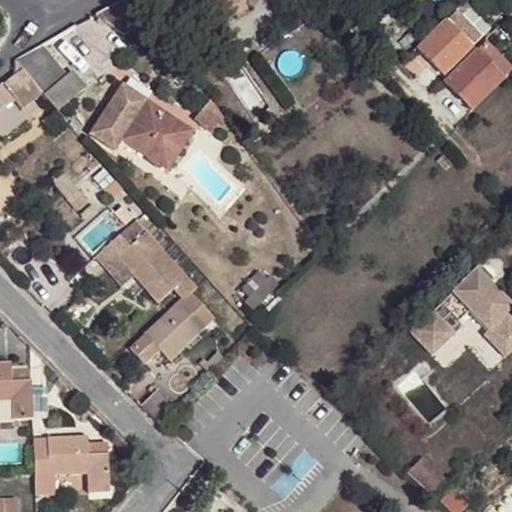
[(124,0),(119,0),(94,14),(112,36),(137,23),(133,16),(124,0)]
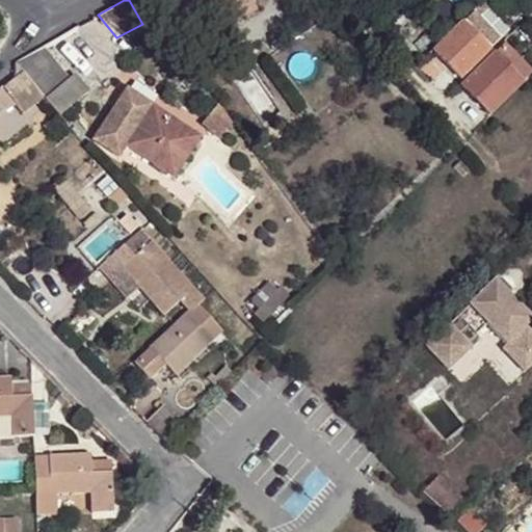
[(204,0),(189,0),(194,10),(207,4),(204,0)]
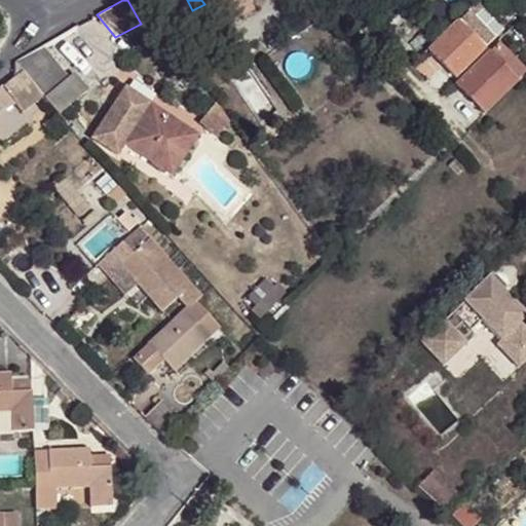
[(201,0),(204,4),(209,12),(232,0),(201,0)]
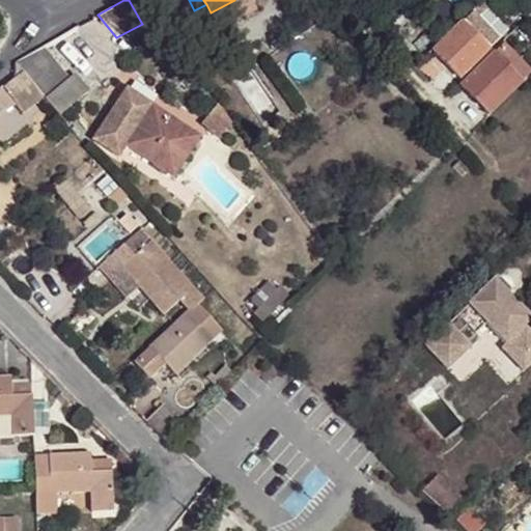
[(477,16),(468,25),(490,46),(498,38),(477,16)]
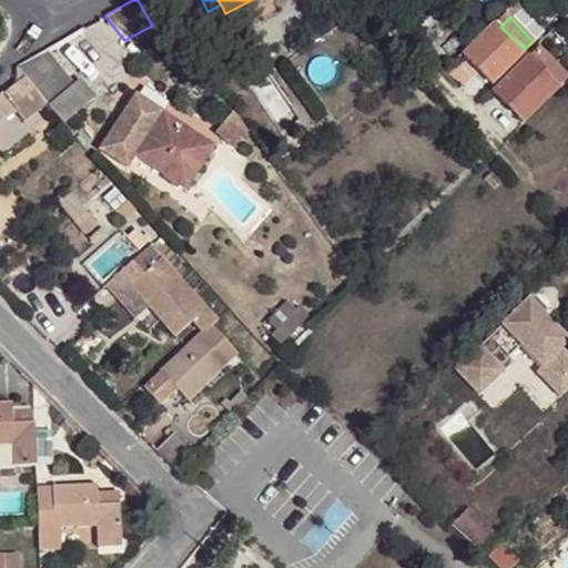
[(524,49),(500,27),(498,23),(467,53),(493,79),(524,49)]
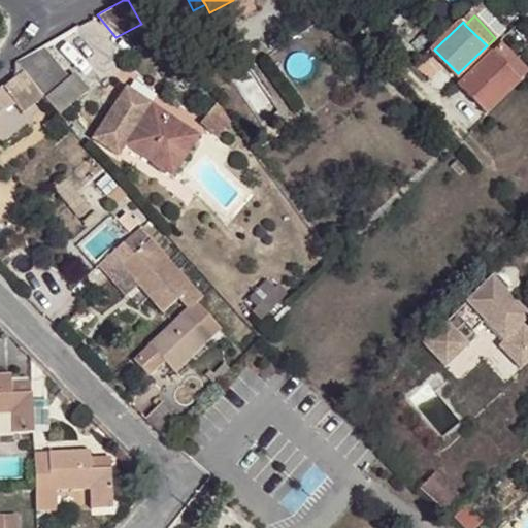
[(59,33),(42,42),(66,75),(81,63),(59,33)]
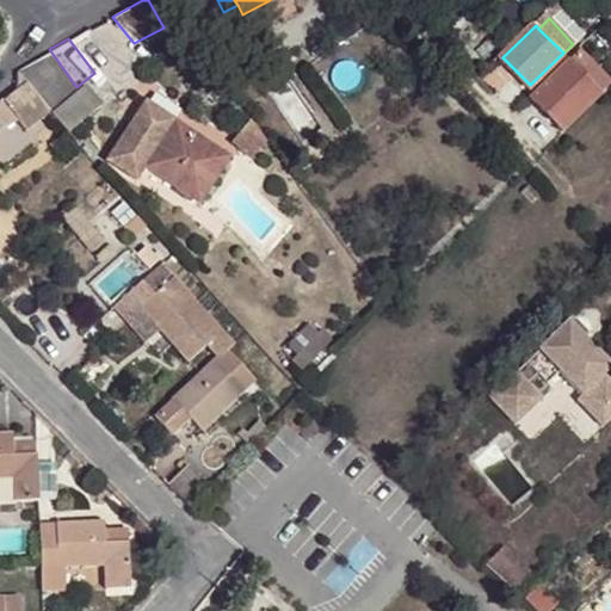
[(0,91),(0,125),(12,116),(22,129),(76,87),(49,49),(11,68),(4,88),(0,91)]
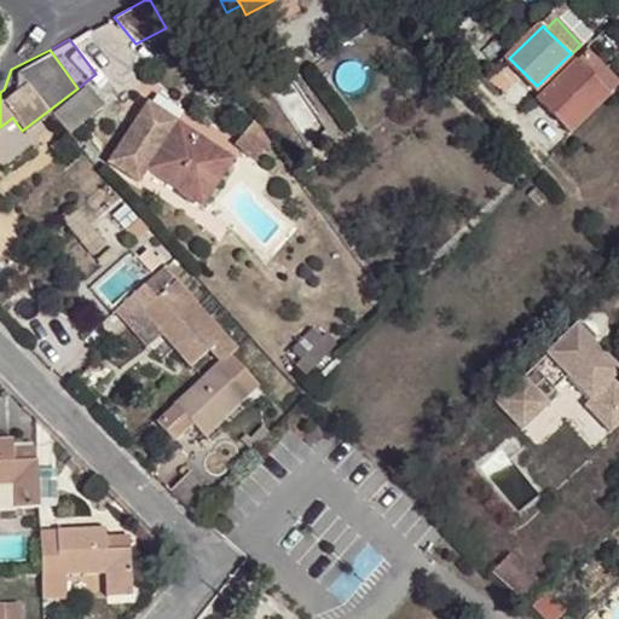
[(586,53),(577,62),(605,91),(614,85),(586,53)]
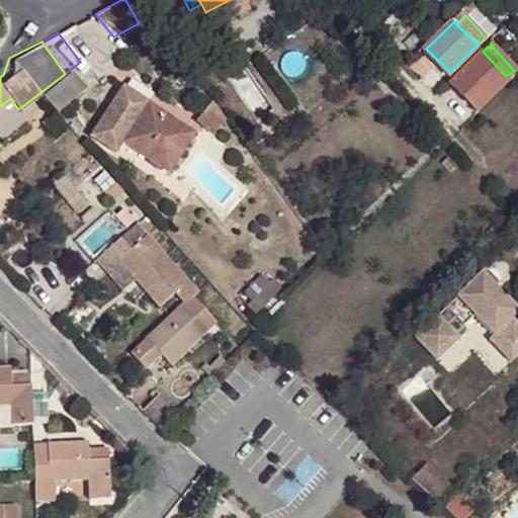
[(397,46),(394,50),(406,63),(410,60),(397,46)]
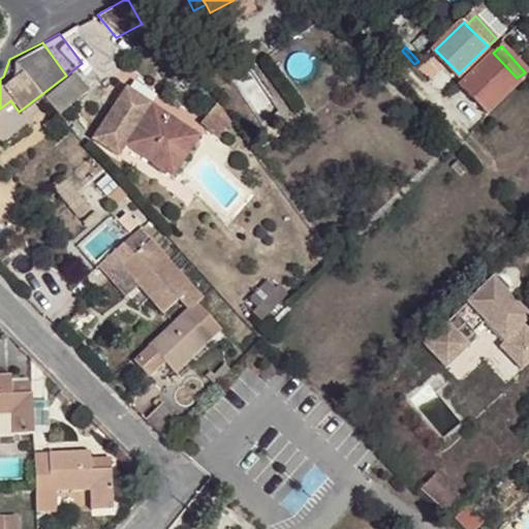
[(517,78),(493,53),(460,85),(487,112),(520,80),(517,78)]
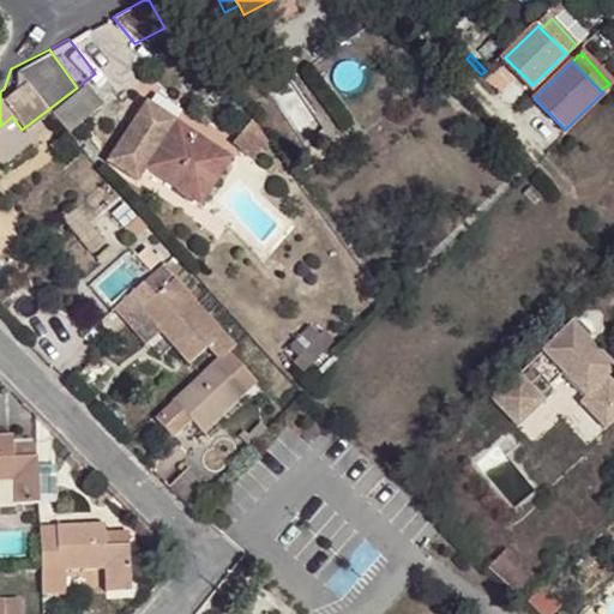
[(190,199),(221,151),(146,103),(106,166),(137,186),(146,172),(190,199)]
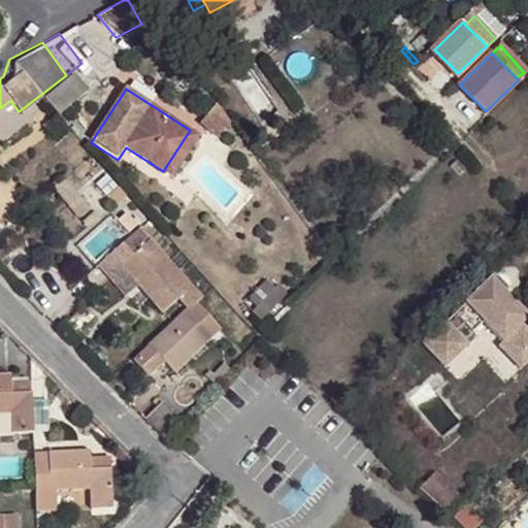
[(190,130),(163,171),(172,177),(199,135),(190,130)]
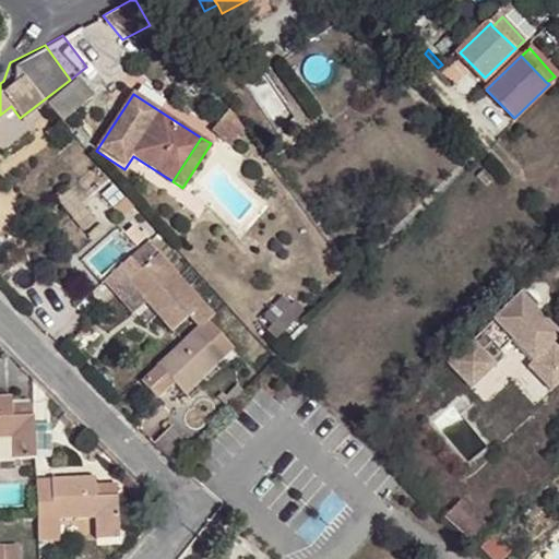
[(68,185),(66,186),(55,194),(78,225),(92,213),(73,191),(68,185)]
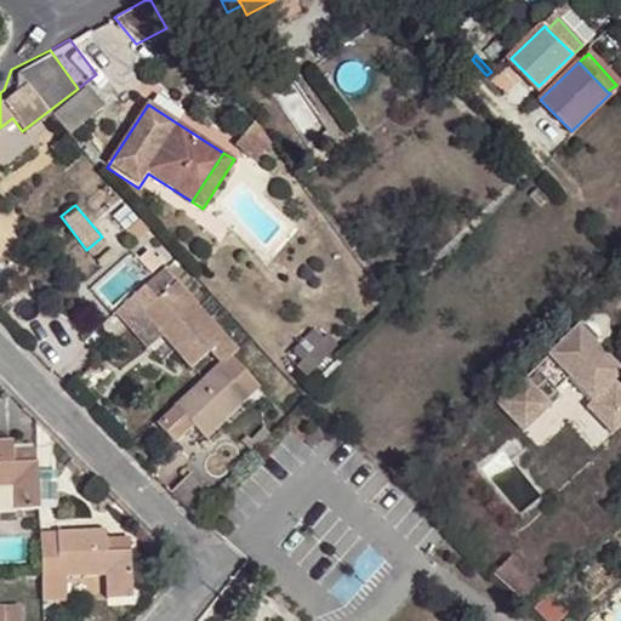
[(177,427),(197,412),(206,425),(252,387),(228,359),(238,351),(158,260),(112,306),(131,325),(146,313),(195,366),(212,352),(222,362),(182,396),(182,397),(164,411),(177,427)]
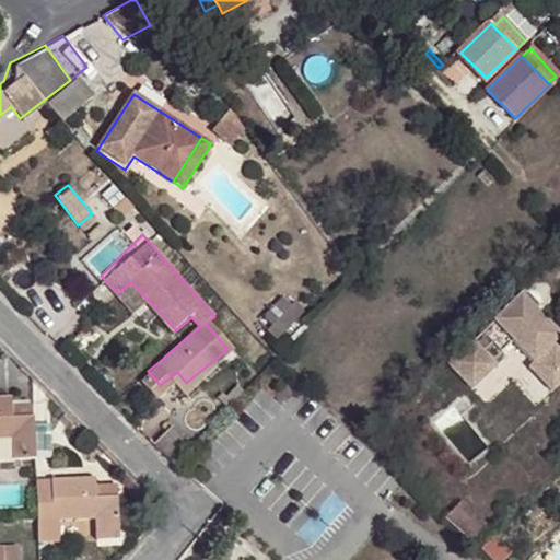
[(521,295),(535,310),(540,305),(525,290),(521,295)]
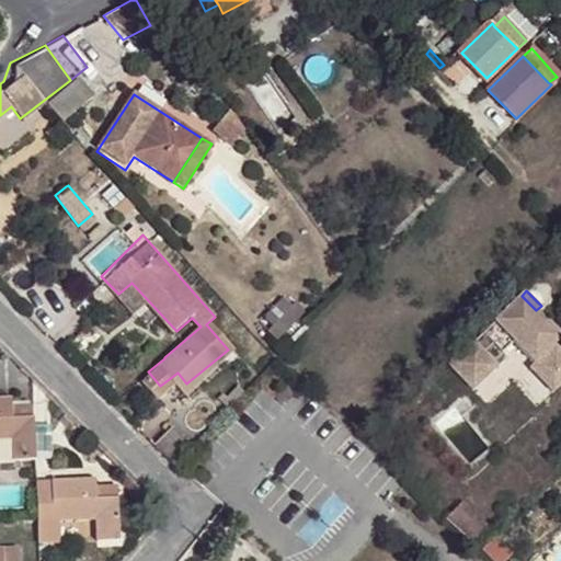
[(515,341),(536,363),(559,387),(560,385),(560,348),(554,342),(560,335),(536,310),(522,296),(449,366),(469,386),(494,361),(485,352),(494,344),(502,354),(515,341)]
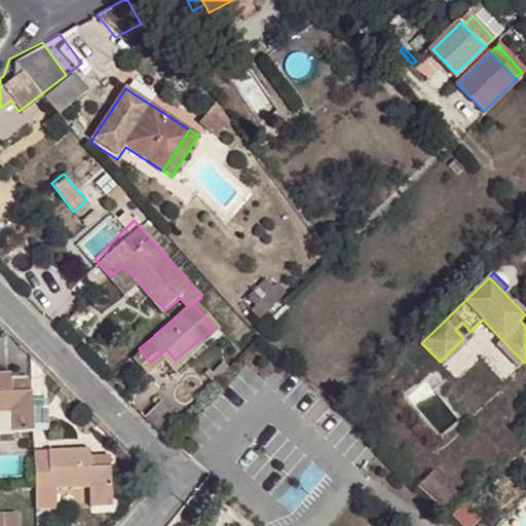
[(255,312),(280,288),(273,279),(267,287),(261,282),(242,300),(255,312)]
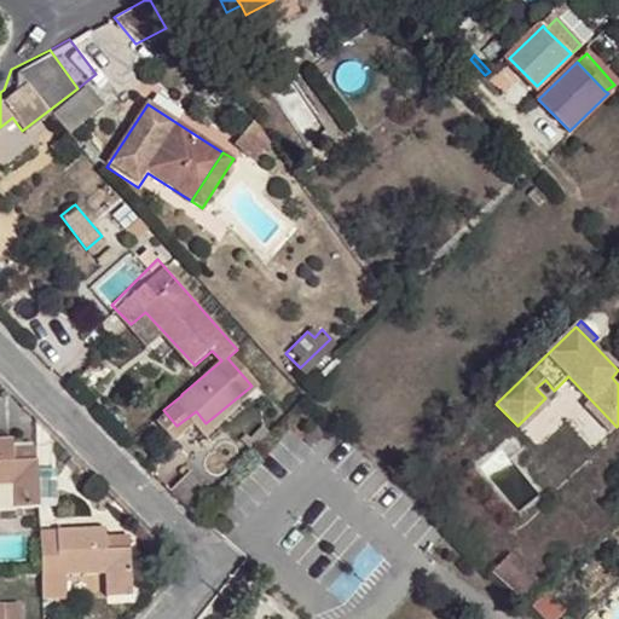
[(551,404),(545,398),(518,426),(522,431),(551,404)]
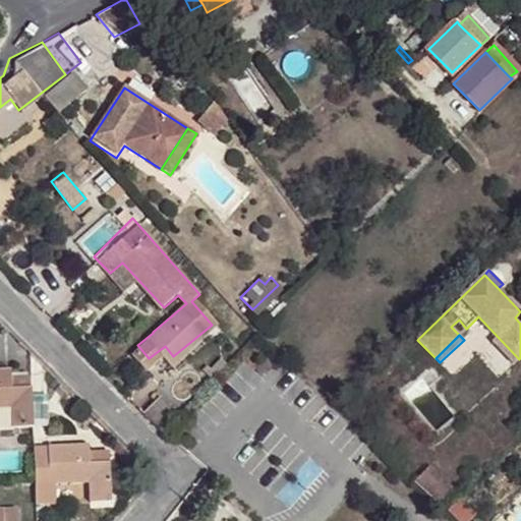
[(519,359),(498,337),(493,343),(514,364),(519,359)]
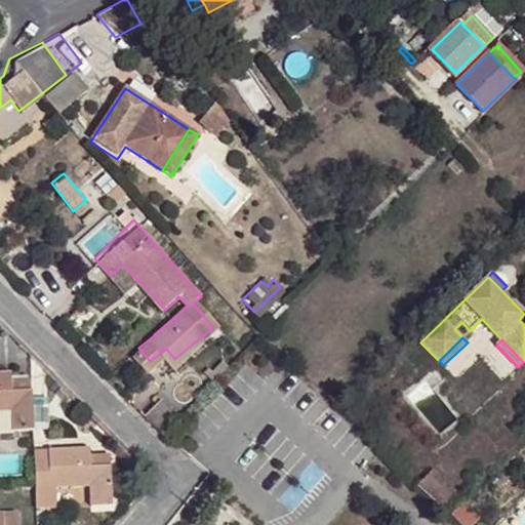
[(167,386),(174,369),(158,361),(151,377),(167,386)]
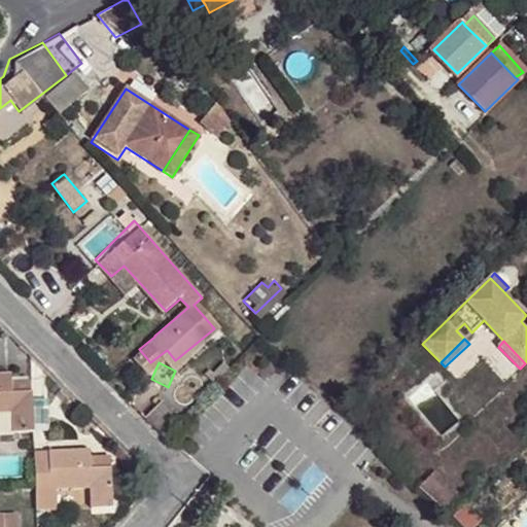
[(33,429),(31,391),(13,392),(12,380),(12,373),(0,373),(0,431),(33,429)]
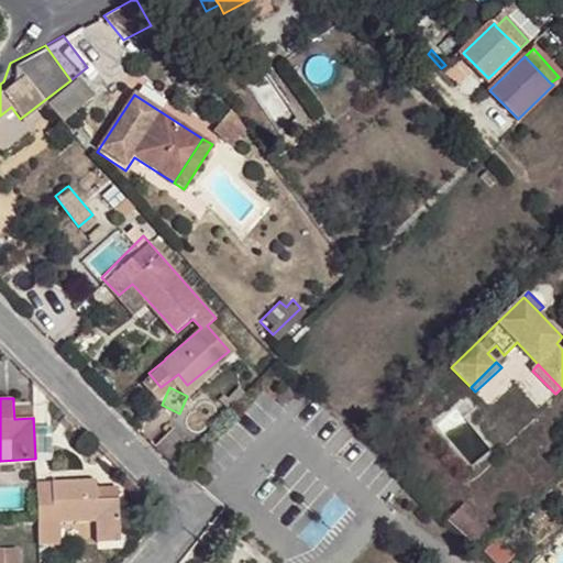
[(14,419),(33,418),(34,406),(13,406),(14,419)]
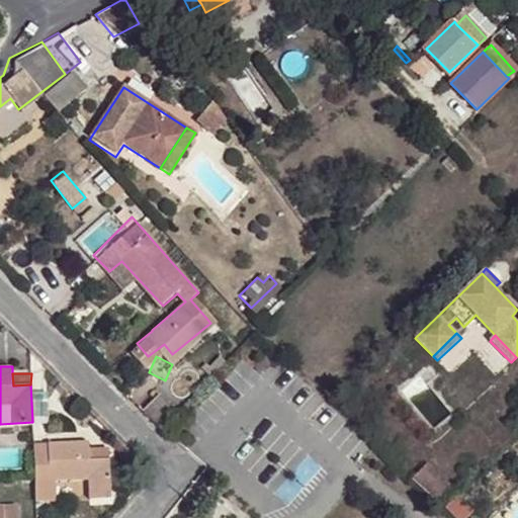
[(140,405),(159,424),(177,405),(160,385),(140,405)]
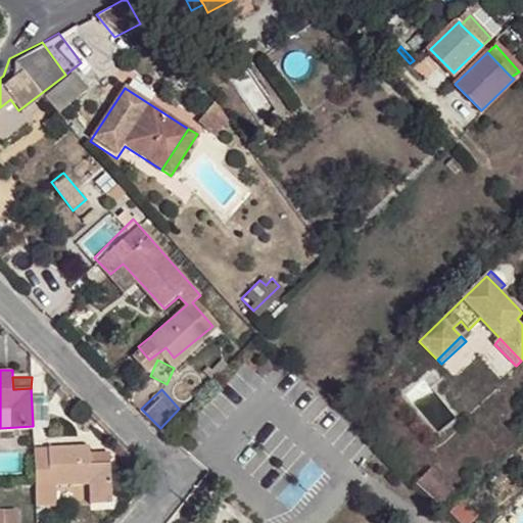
[(91,461),(90,447),(90,444),(34,446),(36,484),(57,484),(90,482),(91,500),(111,497),(108,459),(91,461)]
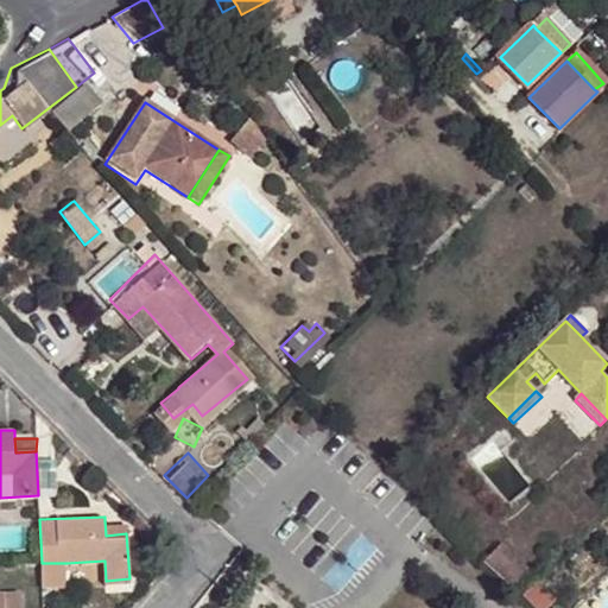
[(127,521),(105,520),(106,536),(126,533),(127,521)]
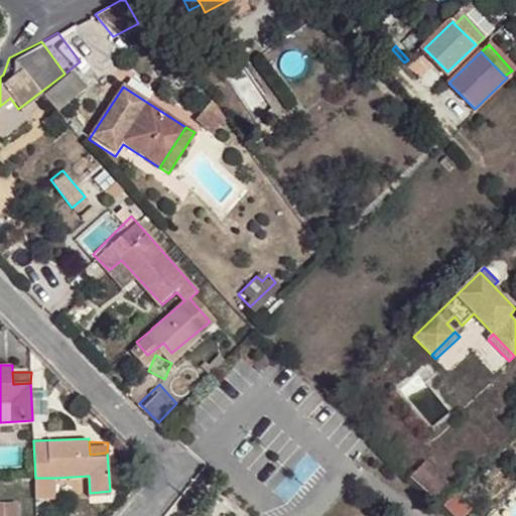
[(424,462),(422,466),(444,486),(447,482),(424,462)]
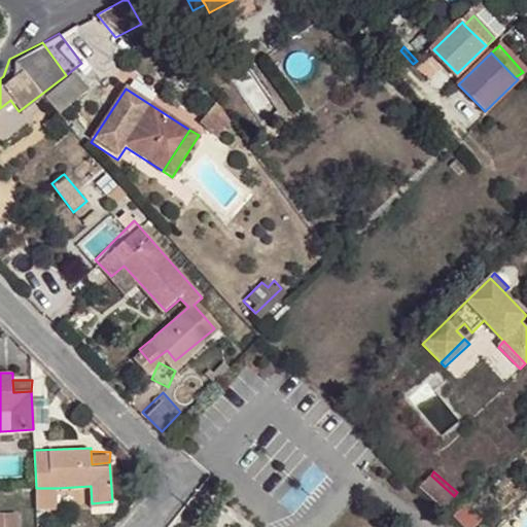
[(431,476),(418,490),(425,497),(441,511),(454,496),(431,476)]
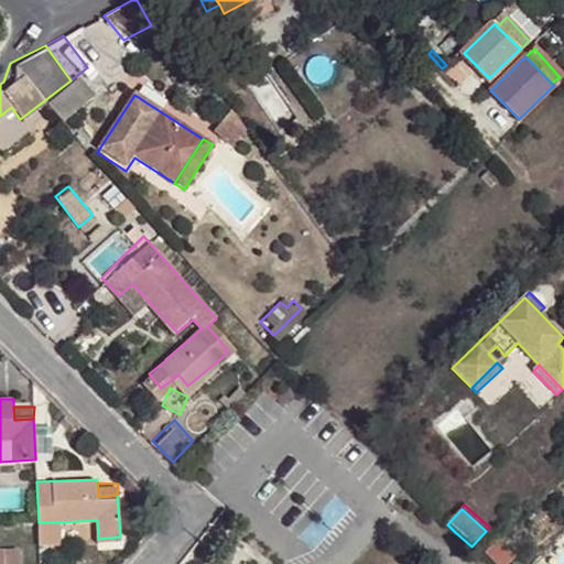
[(62,522),(39,522),(39,541),(63,541),(62,522)]
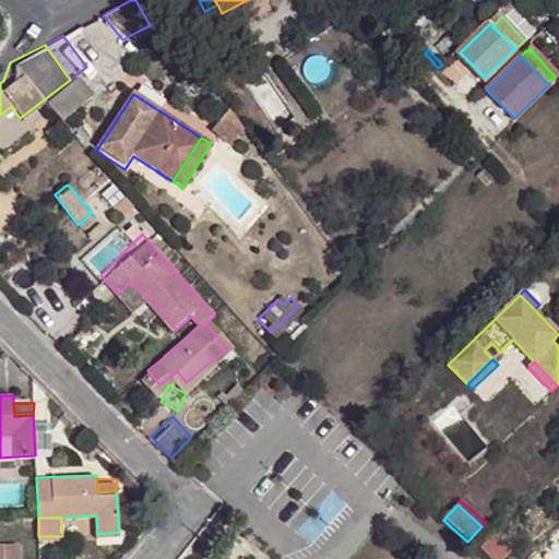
[(490,537),(477,551),(486,558),(502,558),(509,554),(490,537)]
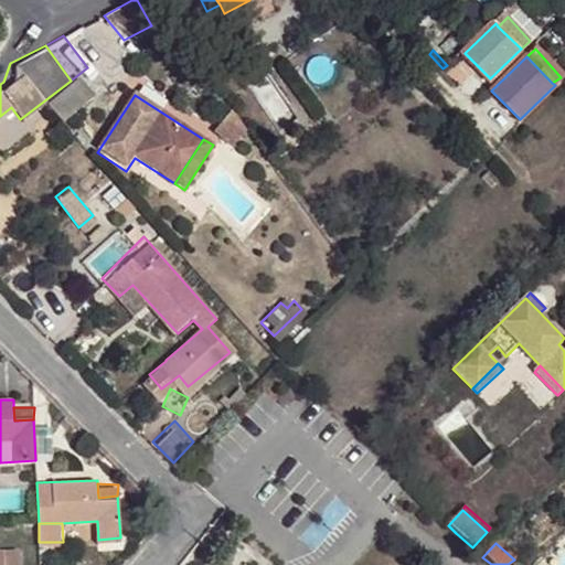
[(0,564),(14,564),(14,551),(0,551),(0,564)]
